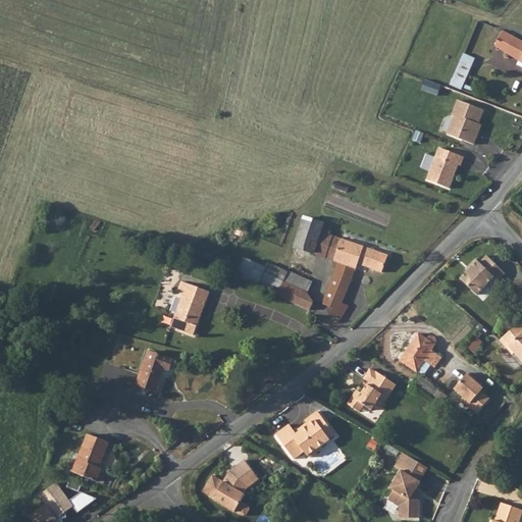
[(519,60),(521,61),(521,41),(503,31),(494,46),(519,60)]
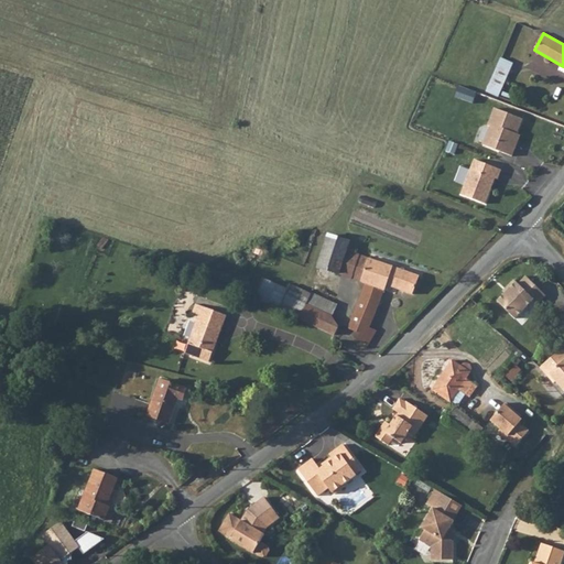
[(509,72),(498,66),(486,91),(498,97),(509,72)]
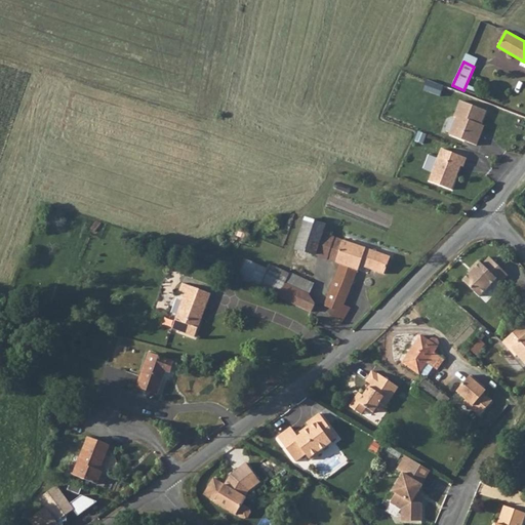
[(487,112),(461,102),(454,118),(457,118),(450,135),(478,146),(481,137),(478,136),(482,125),(487,112)]
